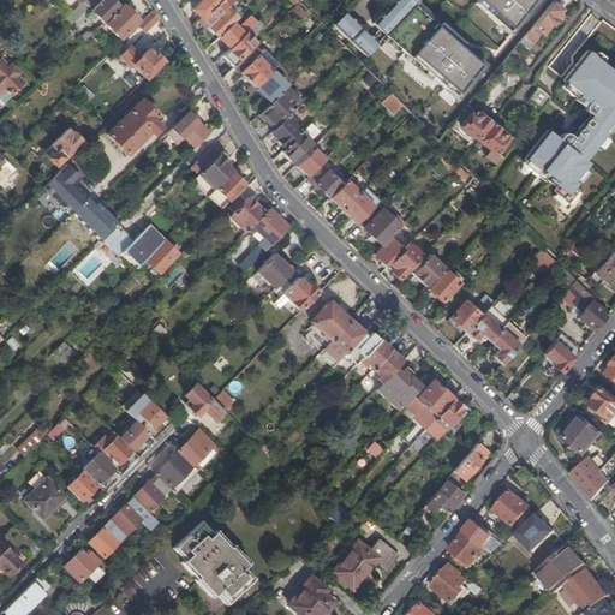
[(59,0),(54,6),(65,18),(72,10),(63,0),(59,0)]
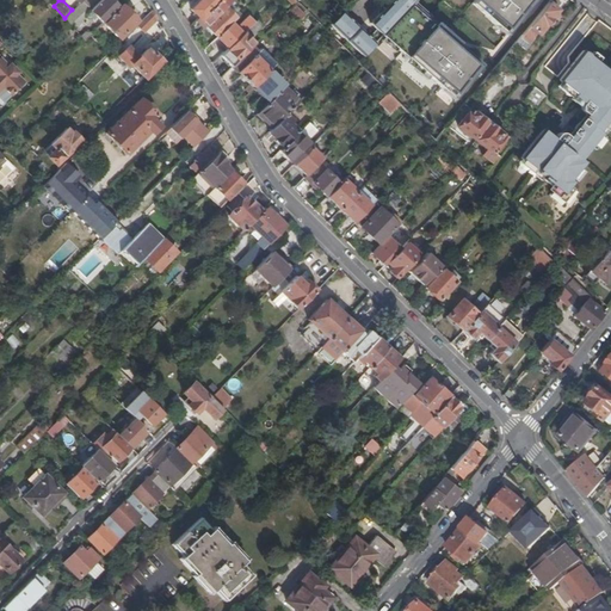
[(94,0),(81,0),(72,10),(65,18),(68,22),(78,13),(87,6),(88,7),(94,0)]
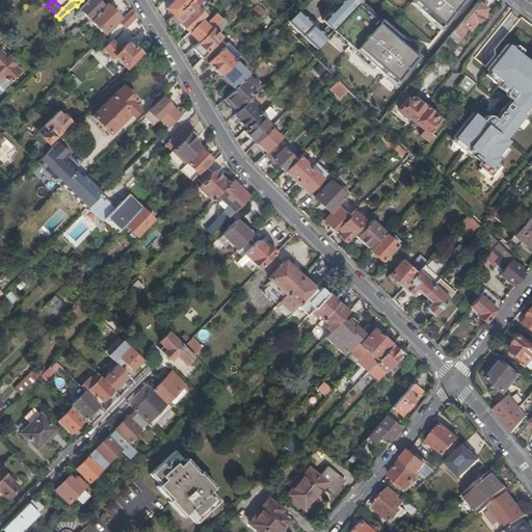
[(88,20),(103,6),(96,0),(86,0),(78,8),(85,17),(71,31),(74,35),(88,20)]
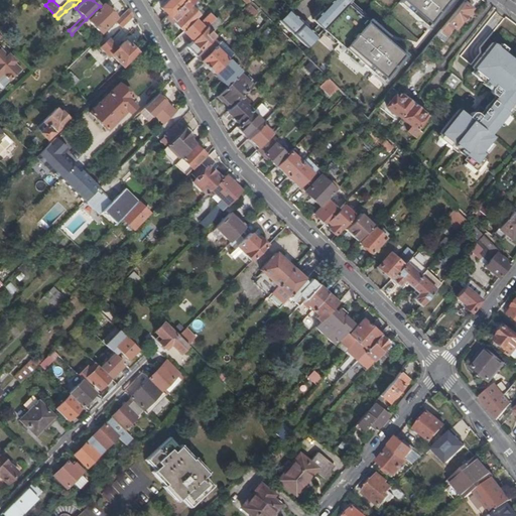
[(167,0),(160,8),(166,15),(168,16),(183,0),(167,0)]
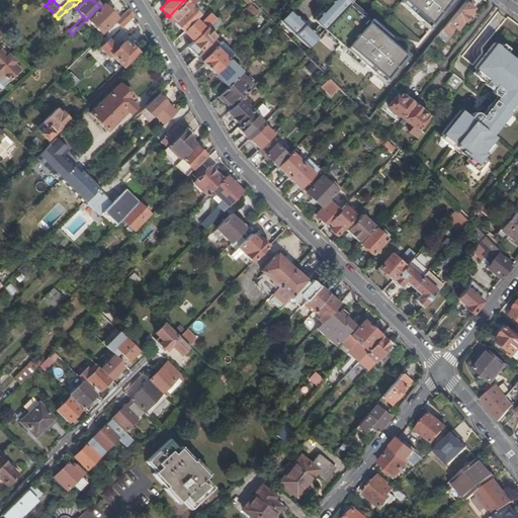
[(194,0),(184,0),(169,16),(174,22),(196,1),(194,0)]
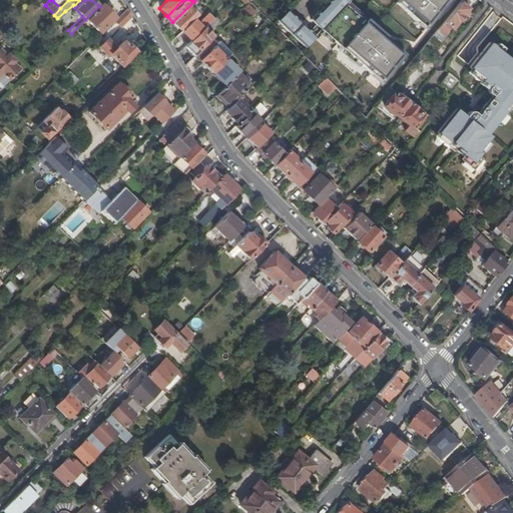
[(345,4),(349,0),(329,0),(310,20),(315,25),(318,28),(310,36),(308,33),(285,12),(276,22),(303,48),(306,45),(320,30),(343,7),(345,4)]
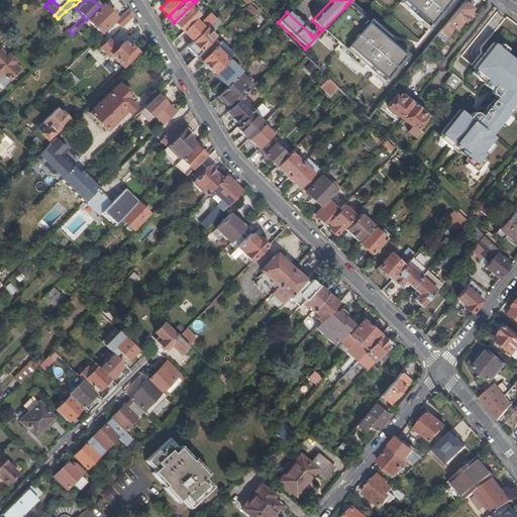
[(400,0),(398,4),(428,28),(451,0),(400,0)]
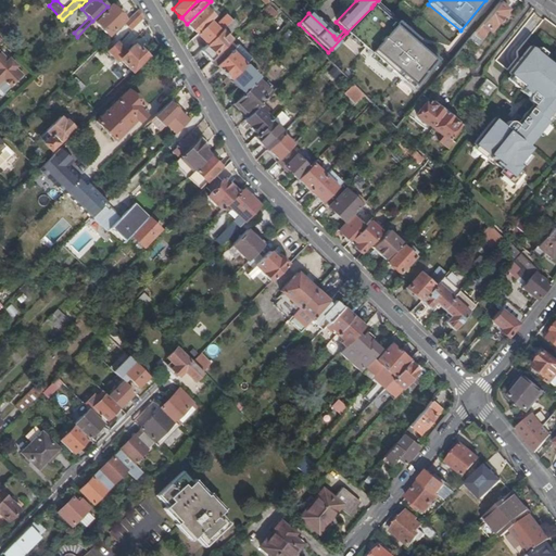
[(187,24),(197,34),(210,21),(214,16),(207,10),(212,7),(210,5),(213,3),(211,1),(187,24)]
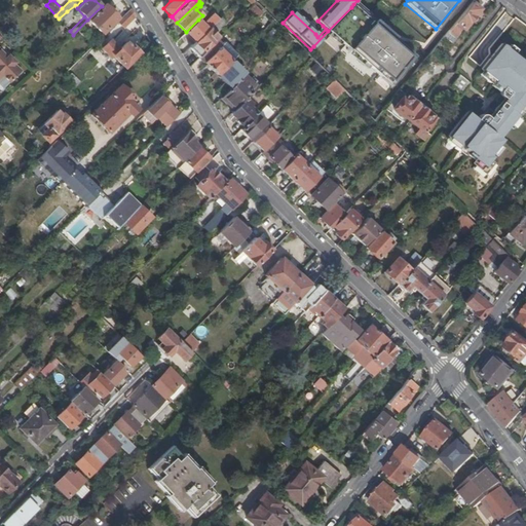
[(479,8),(471,2),(444,35),(452,41),(458,33),(457,32),(460,28),(461,29),(479,8)]
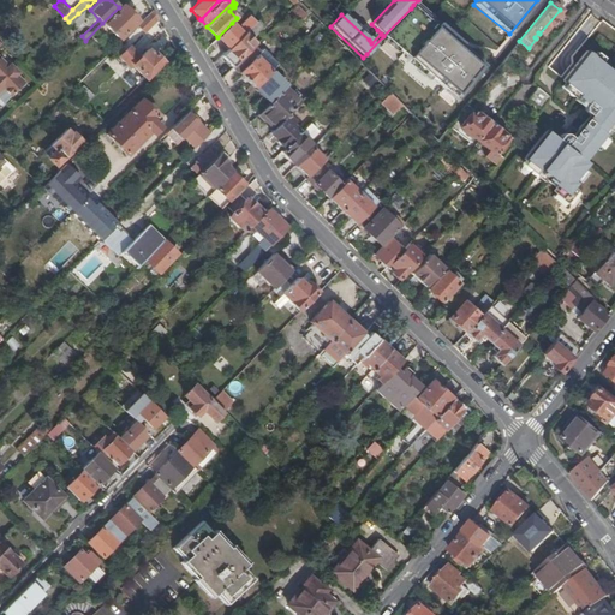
[(136,21),(121,5),(119,7),(102,23),(118,39),(136,21)]
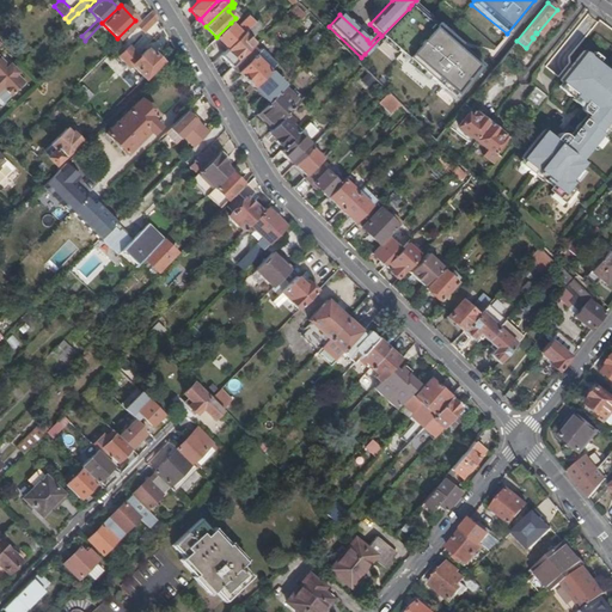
[(305,14),(294,5),(288,11),(298,20),(305,14)]
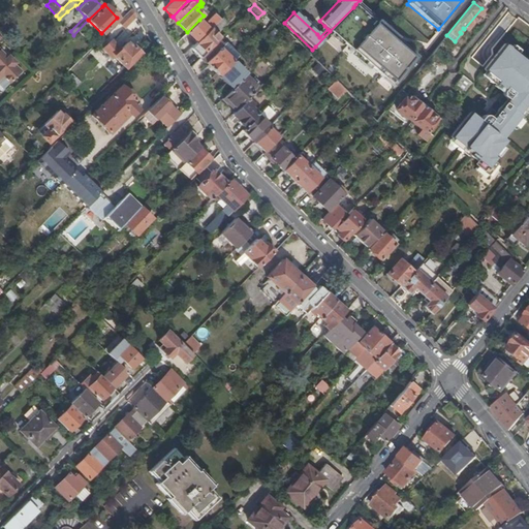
[(301,10),(313,22),(318,17),(306,4),(301,10)]
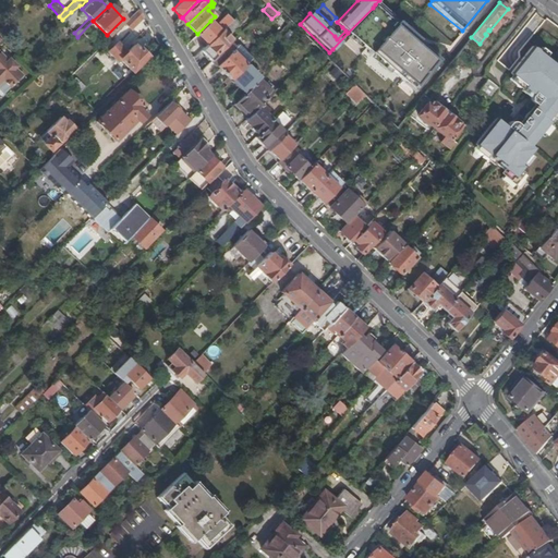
[(375,4),(373,8),(388,21),(390,16),(375,4)]
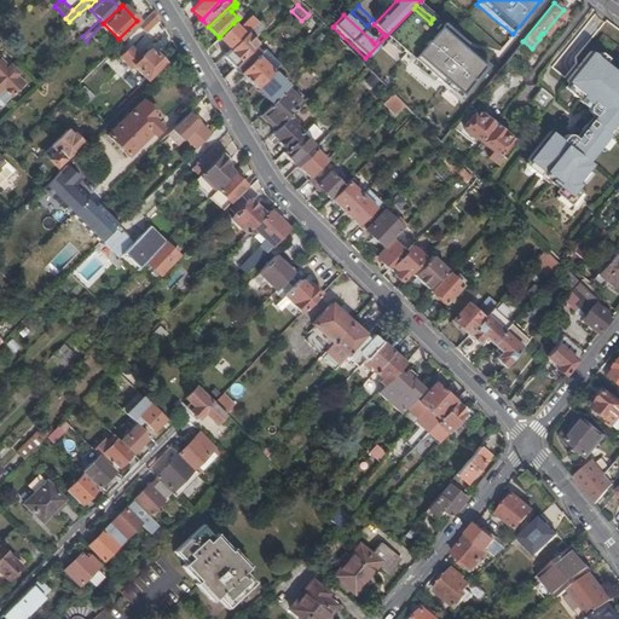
[(414,9),(386,36),(449,92),(451,88),(462,97),(485,67),(478,61),(462,48),(449,38),(431,23),(414,9)]
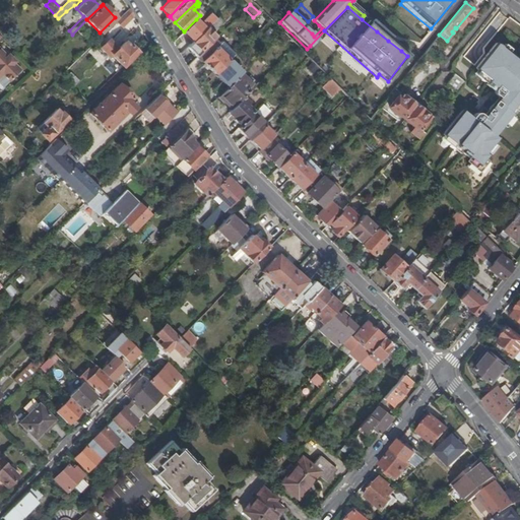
[(121,27),(133,15),(128,8),(116,21),(121,27)]
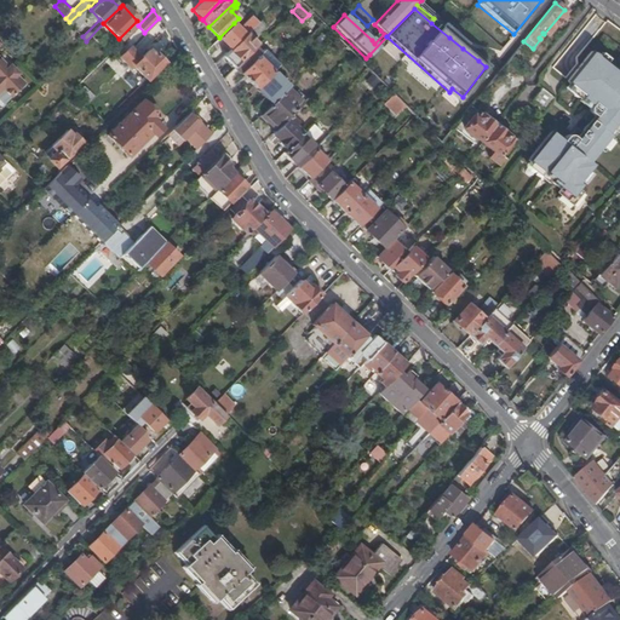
[(234,23),(219,38),(230,49),(248,30),(258,21),(252,15),(239,28),(234,23)]
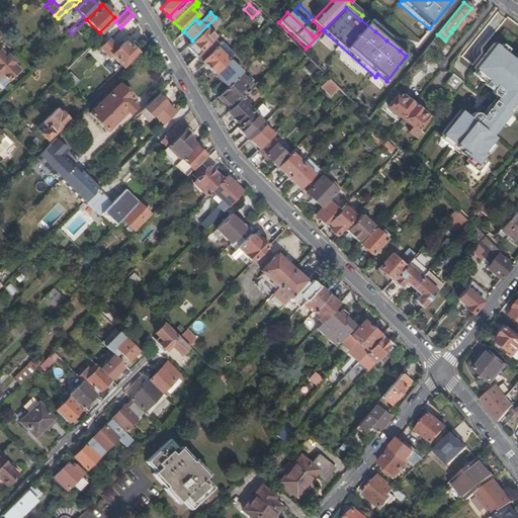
[(279,33),(267,22),(263,26),(274,37),(279,33)]
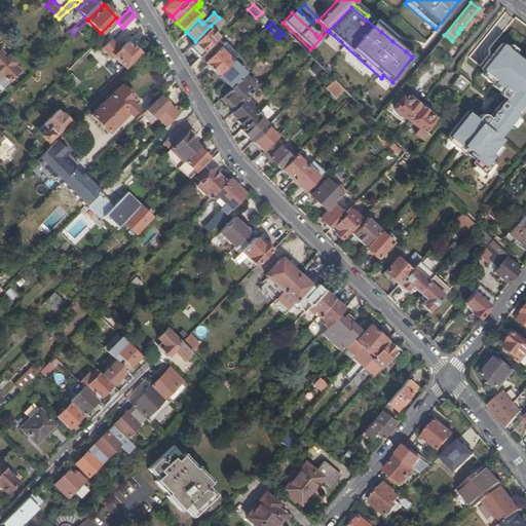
[(211,26),(195,41),(197,43),(196,45),(191,50),(198,58),(216,40),(218,38),(213,33),(215,31),(211,26)]
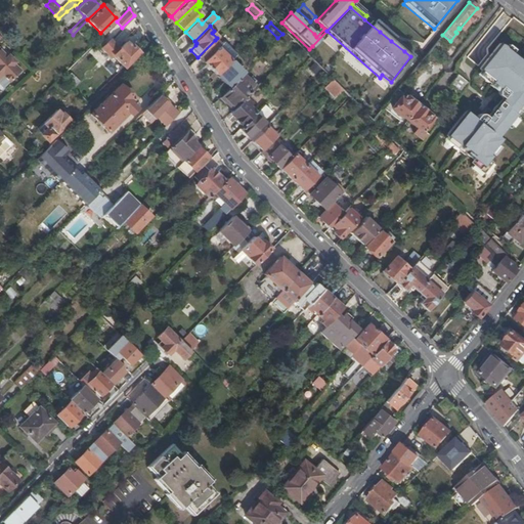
[(324,29),(321,26),(314,34),(316,37),(324,29)]
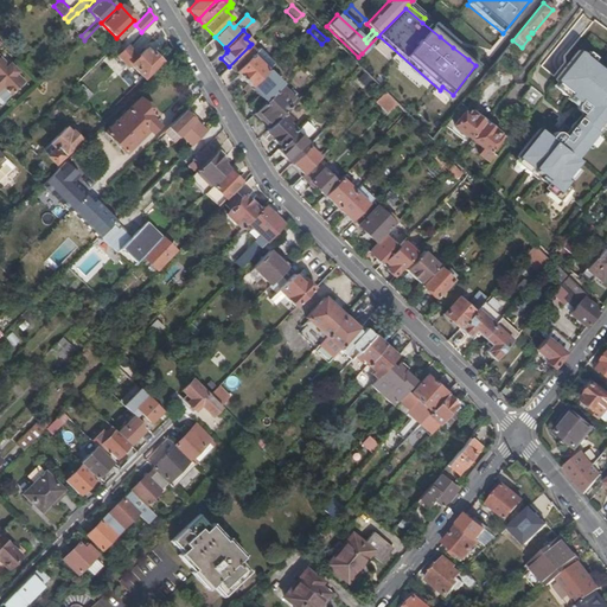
[(442,33),(440,37),(453,48),(457,44),(442,33)]
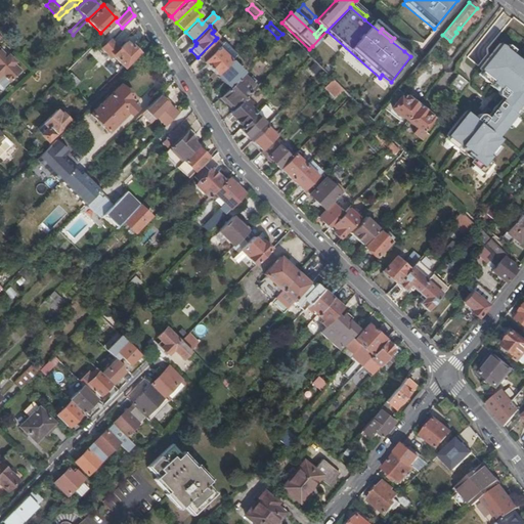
[(291,39),(285,34),(279,39),(285,45),(291,39)]
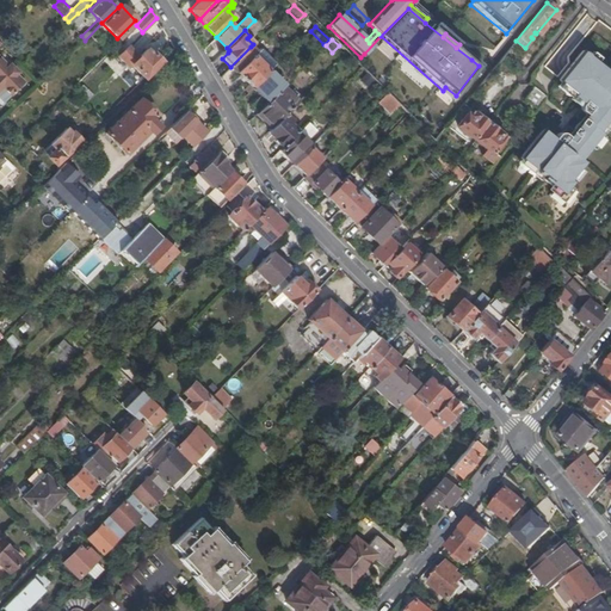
[(375,47),(390,59),(395,53),(381,41),(375,47)]
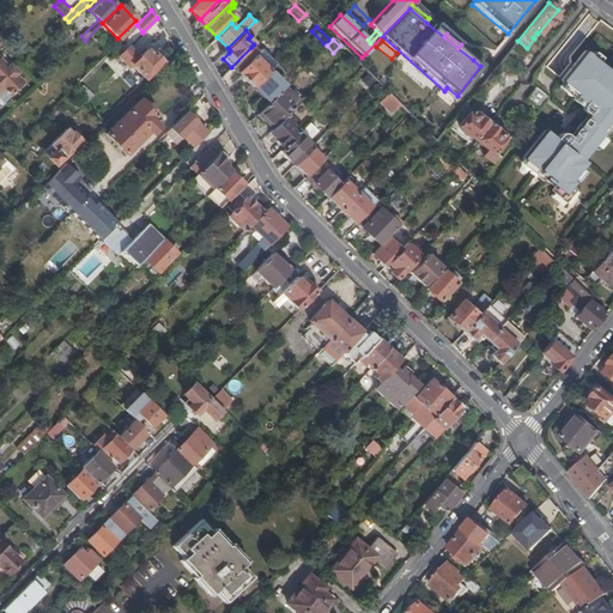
[(129,44),(117,56),(128,68),(132,65),(144,79),(162,61),(153,53),(152,54),(146,49),(140,55),(129,44)]
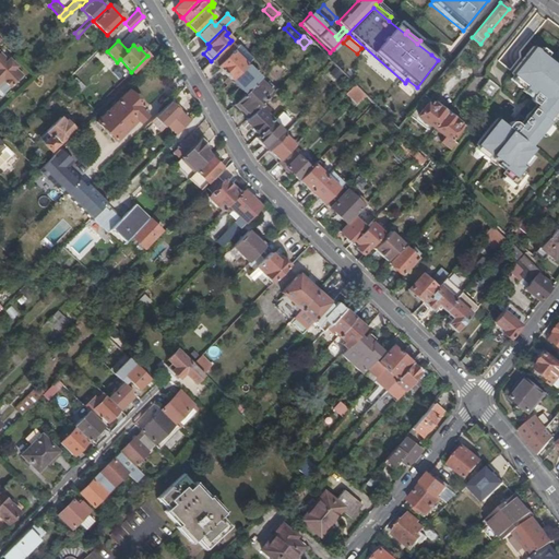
[(229,43),(211,61),(230,81),(247,64),(232,50),(234,48),(229,43)]
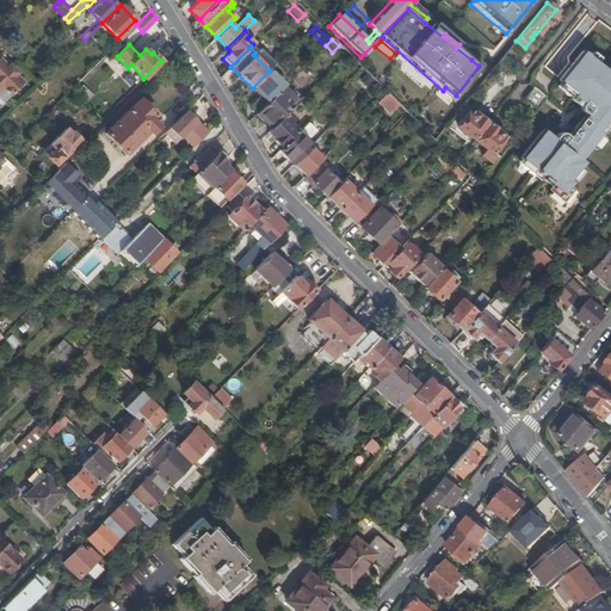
[(253,55),(270,71),(276,65),(259,48),(255,53),(253,55)]
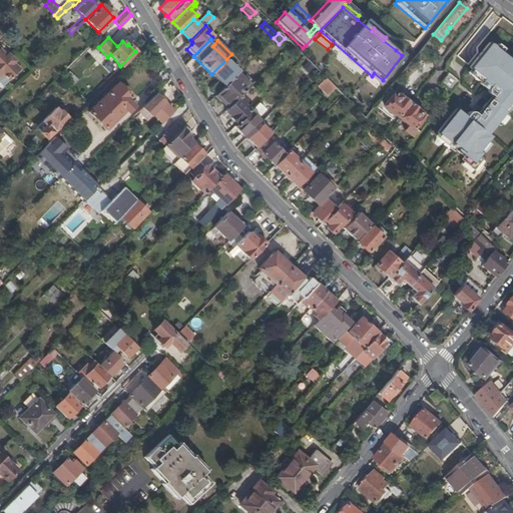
[(512,59),(509,57),(508,58),(489,42),(470,67),(471,68),(483,78),(481,80),(488,86),(486,89),(486,91),(491,96),(487,101),(480,109),(477,114),(471,110),(469,109),(467,110),(464,114),(455,107),(436,131),(438,133),(445,139),(447,136),(450,139),(448,141),(455,147),(454,148),(465,157),(471,162),(477,155),(479,152),(477,150),(490,135),(487,133),(495,122),(504,111),(501,109),(509,100),(512,103),(512,102),(512,59)]
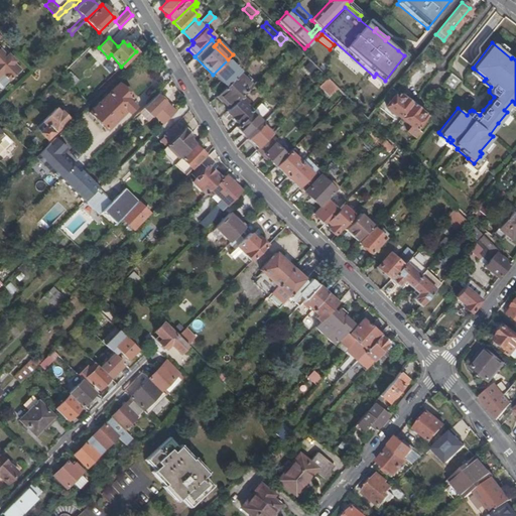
[(470,42),(460,56),(471,65),(481,50),(470,42)]
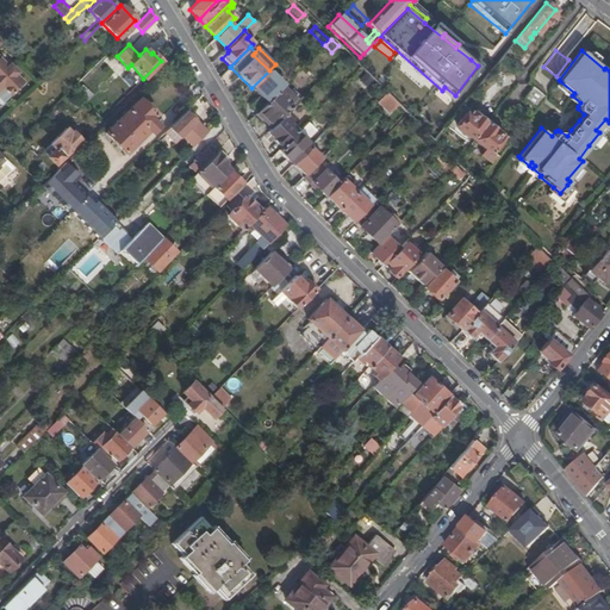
[(8,67),(0,58),(0,81),(13,68),(10,66),(8,67)]
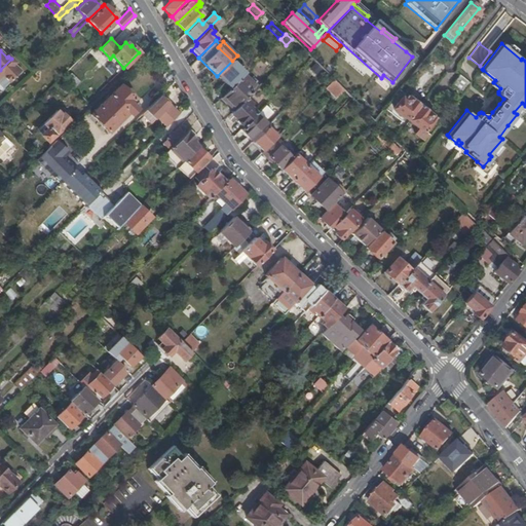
[(11,59),(0,70),(0,87),(2,90),(21,73),(13,66),(15,64),(11,59)]
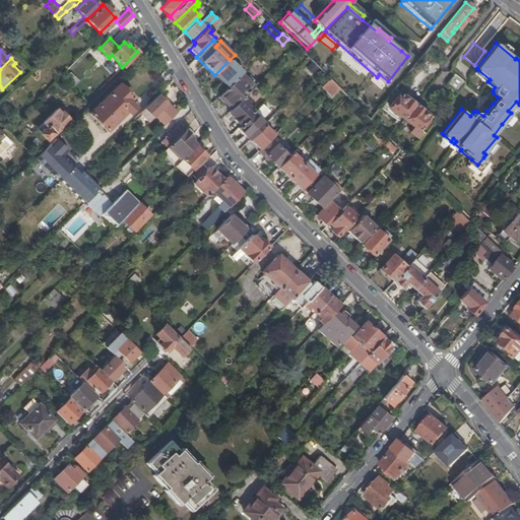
[(230,60),(214,75),(220,81),(212,89),(218,95),(241,73),(242,72),(230,60)]
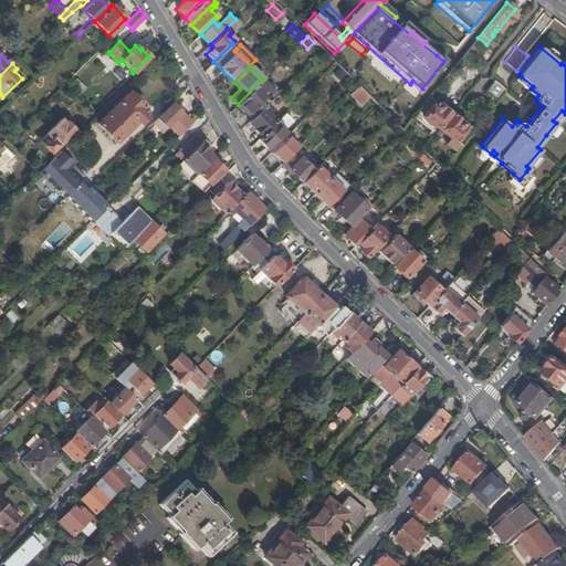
[(346,75),(339,69),(334,74),(341,82),(346,75)]
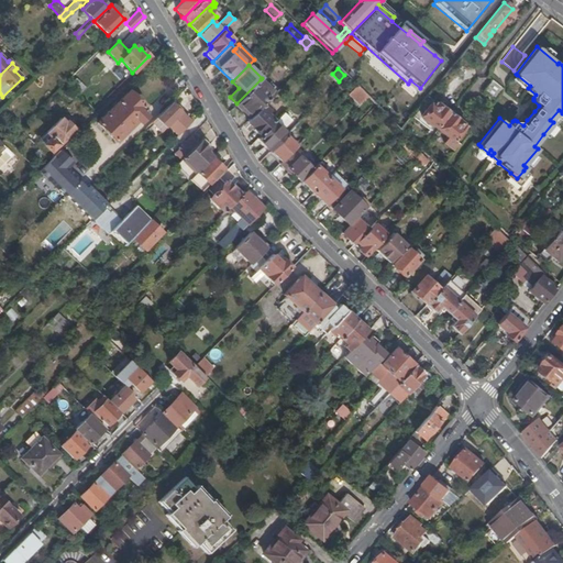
[(530,86),(517,75),(514,79),(527,89),(528,88),(530,86)]
